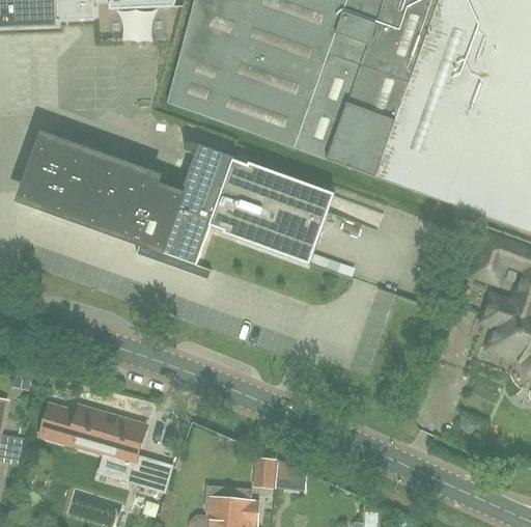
[(0,0),(0,24),(12,25),(17,24),(56,24),(56,18),(99,17),(98,1),(109,1),(109,7),(172,6),(174,0),(0,0)]
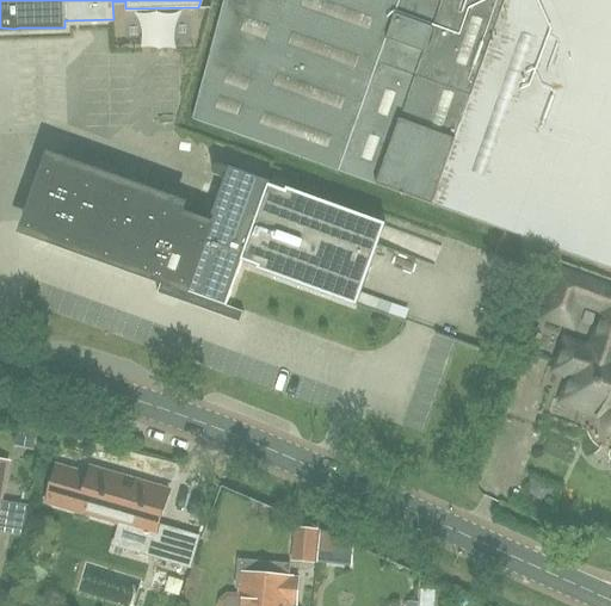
[(610,265),(610,0),(222,0),(192,115),(610,265)]
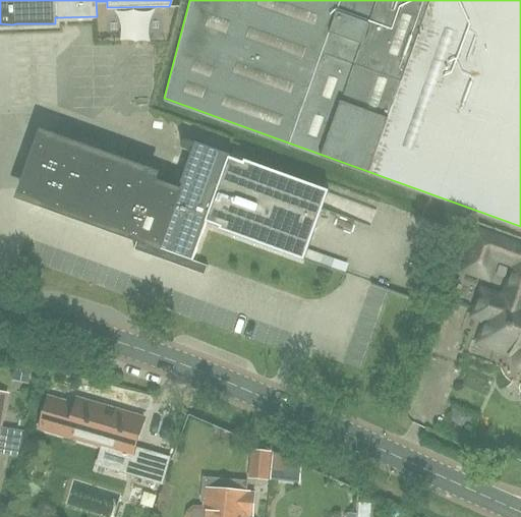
[(182,146),(183,147),(191,150),(177,192),(157,185),(156,188),(149,185),(153,173),(44,134),(22,193),(131,233),(131,235),(137,237),(133,247),(155,254),(158,245),(192,257),(207,220),(220,225),(219,227),(303,257),(329,188),(244,158),(243,160),(229,156),(230,153),(195,140),(195,141),(187,138),(186,138),(185,137),(184,138),(183,138),(182,139),(181,139),(181,140),(181,141),(181,144),(181,145),(181,146),(182,146)]
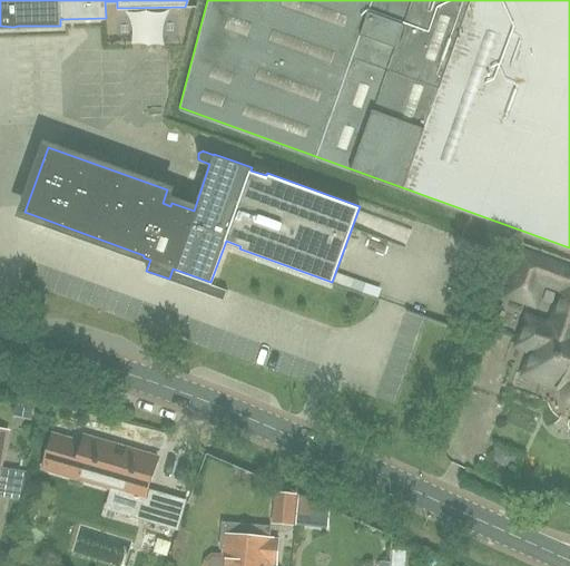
[(569,266),(518,247),(502,294),(537,306),(547,280),(563,286),(551,322),(528,314),(518,342),(528,347),(520,370),(560,383),(559,387),(559,389),(559,392),(560,396),(562,398),(563,400),(567,402),(569,403),(569,266)]
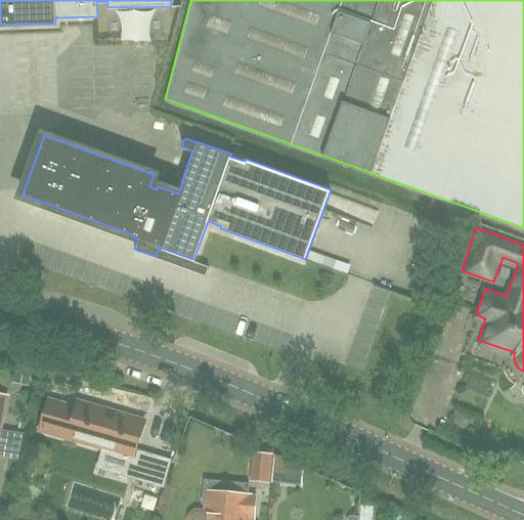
[(0,451),(1,451),(13,453),(17,431),(0,428),(6,392),(0,391),(0,451)]
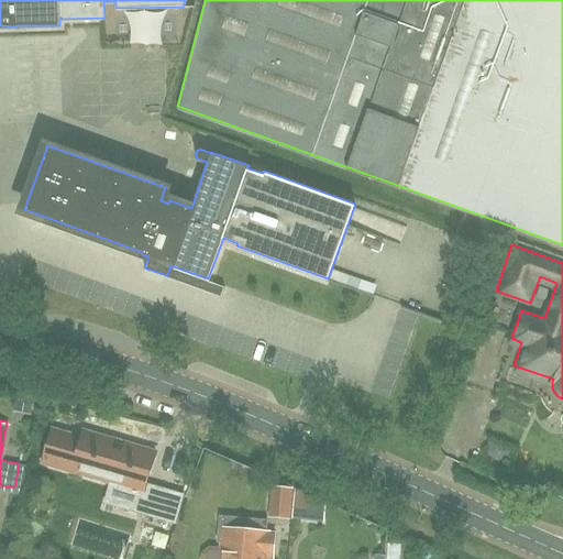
[(144,481),(154,448),(83,427),(80,434),(51,425),(41,459),(108,479),(141,488),(136,501),(146,504),(145,511),(159,515),(176,519),(184,492),(168,488),(144,481)]
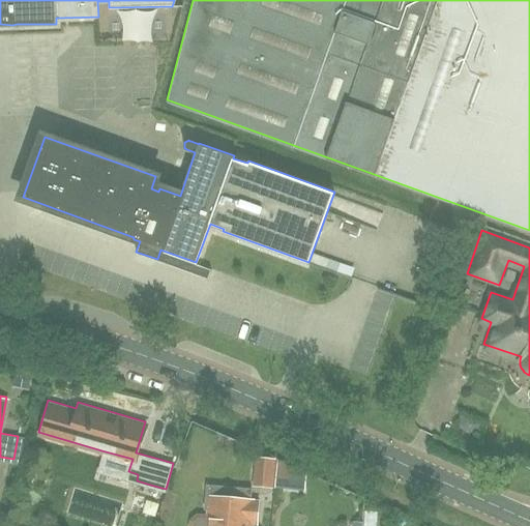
[(457,410),(452,424),(477,432),(481,419),(457,410)]
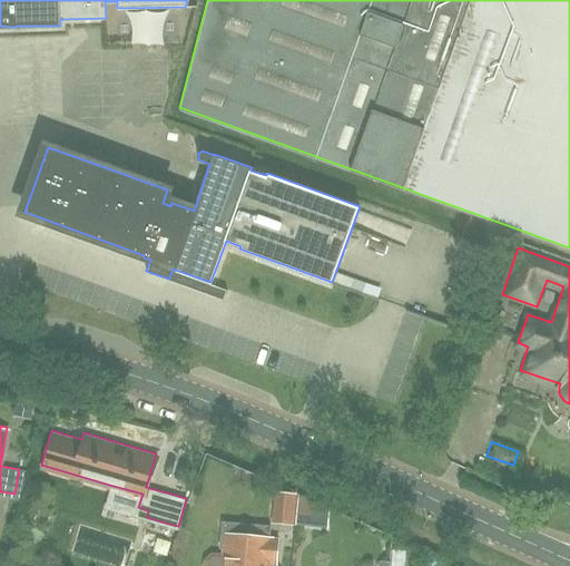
[(276,490),(274,519),(292,521),(294,493),(276,490)]
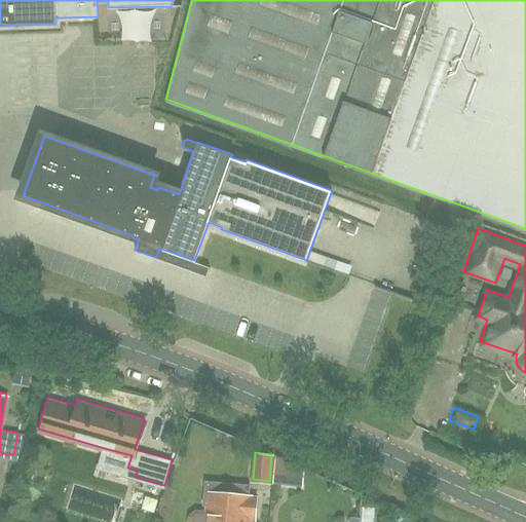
[(276,454),(273,483),(286,485),(288,459),(276,454)]
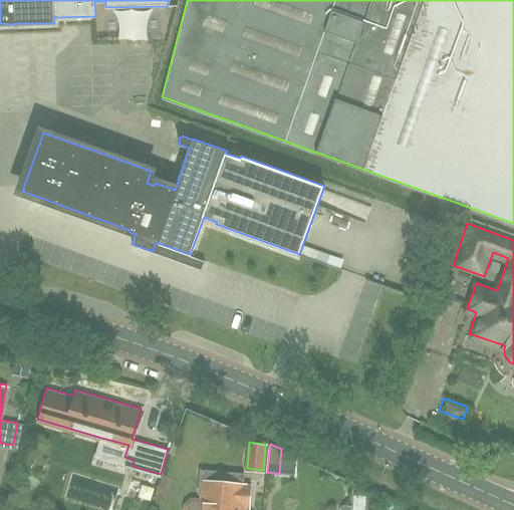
[(245,484),(245,483),(227,481),(228,471),(202,468),(200,491),(203,491),(202,497),(192,496),(186,501),(185,509),(241,509),(243,504),(248,504),(250,484),(245,484)]
